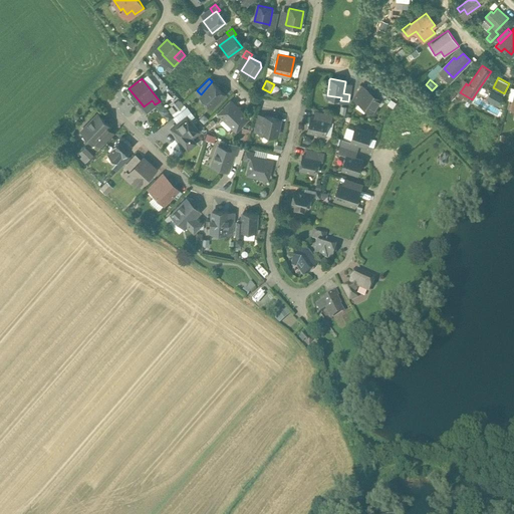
[(212,81),(201,94),(213,105),(225,93),(212,81)]
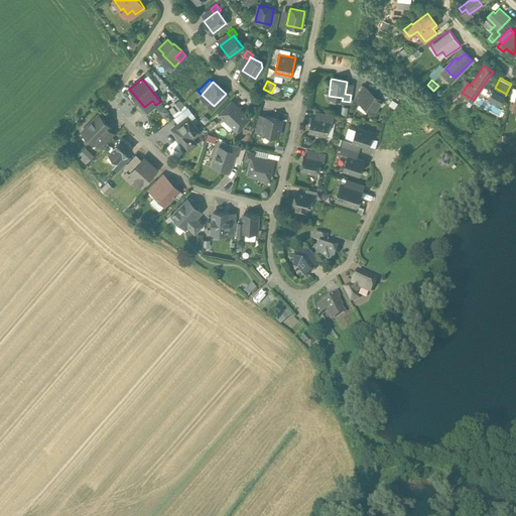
[(364,87),(359,95),(363,98),(369,90),(364,87)]
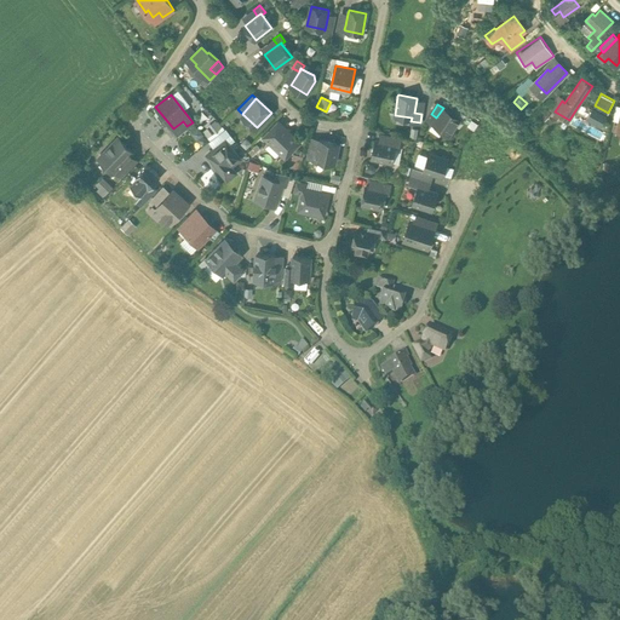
[(436,118),(431,114),(426,119),(432,124),(435,121),(451,132),(459,119),(443,108),(436,118)]
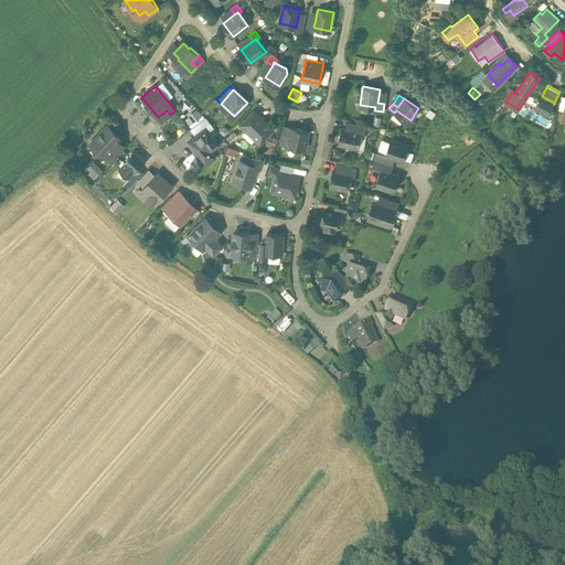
[(497,98),(491,105),(496,109),(502,103),(497,98)]
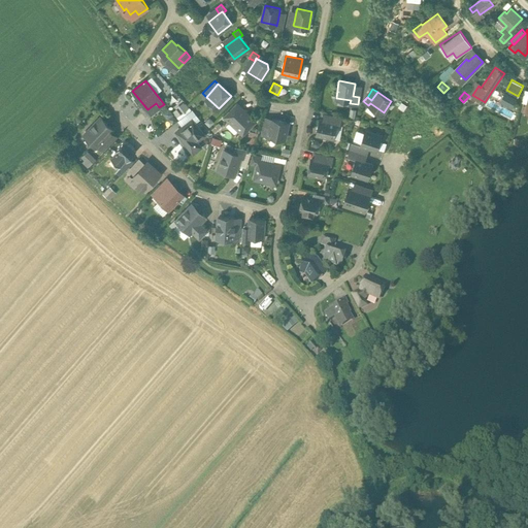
[(516,99),(505,93),(501,101),(512,106),(516,99)]
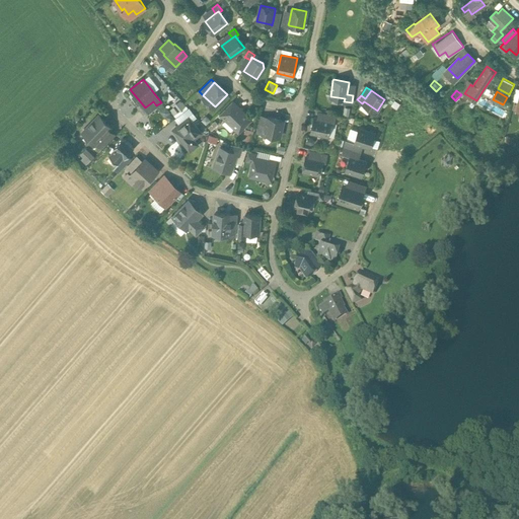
[(174,115),(186,106),(180,99),(169,107),(174,115)]
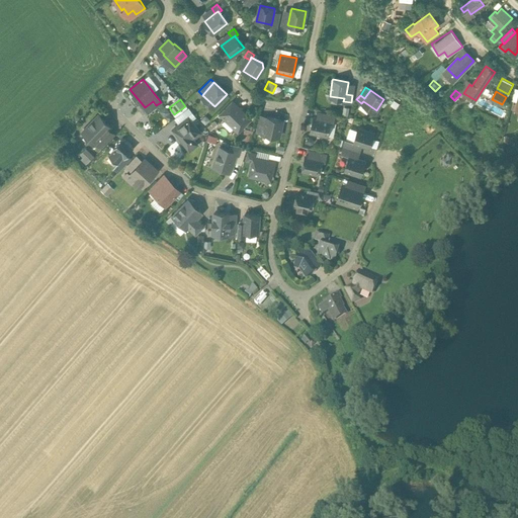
[(233,100),(225,108),(230,112),(237,105),(233,100)]
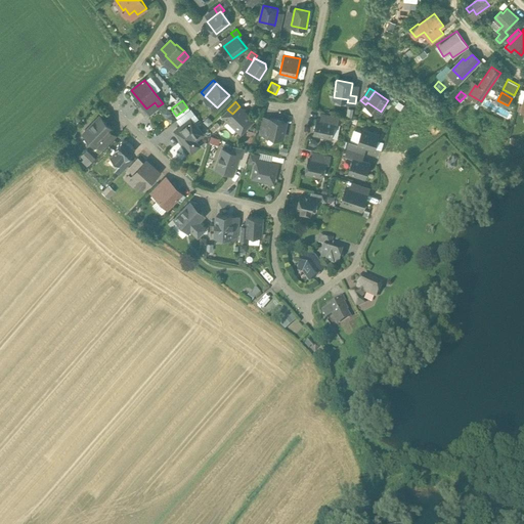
[(155,102),(146,108),(149,114),(158,106),(155,102)]
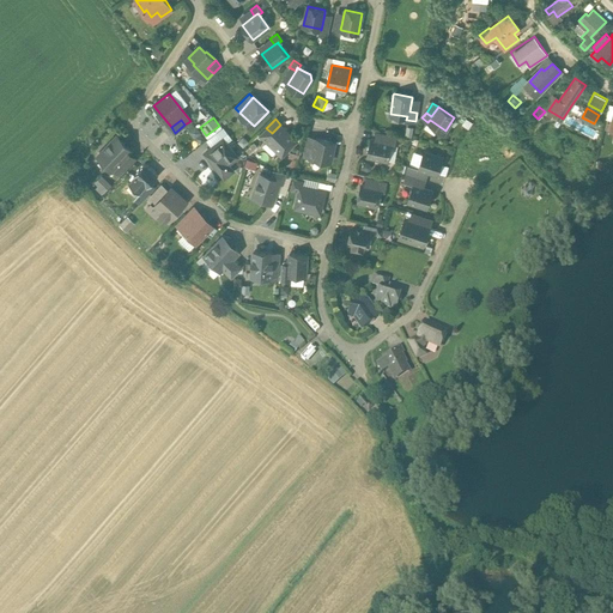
[(199,143),(206,135),(195,125),(189,132),(199,143)]
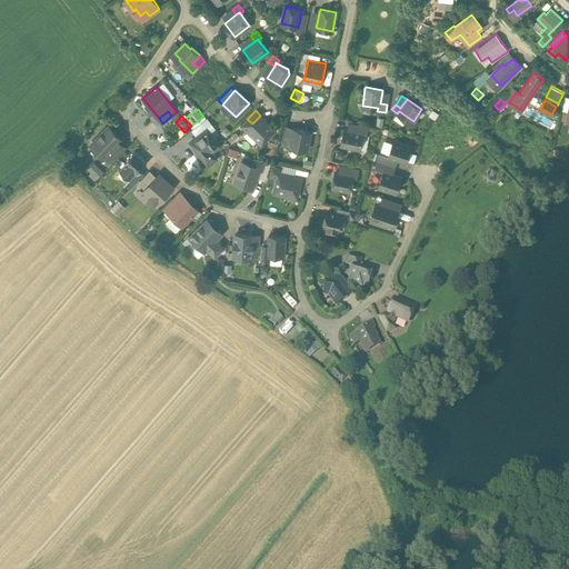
[(260,116),(252,123),(247,119),(242,125),(262,145),(276,130),(260,116)]
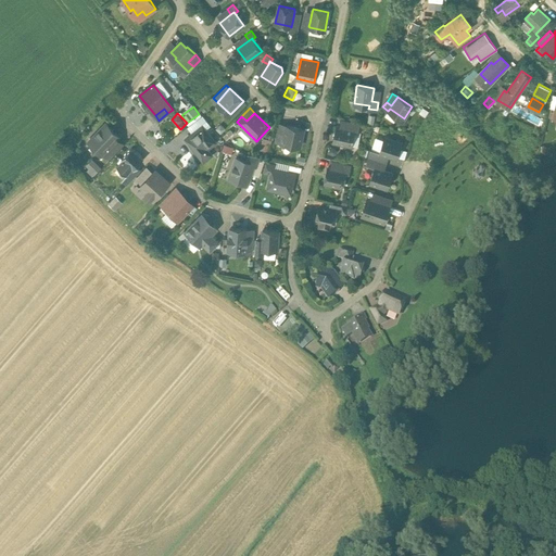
[(106,123),(90,139),(103,152),(104,152),(110,156),(114,152),(109,147),(117,139),(119,136),(106,123)]
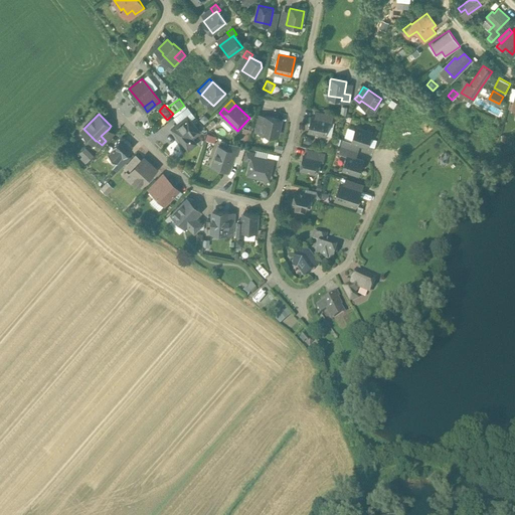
[(266,116),(260,115),(256,125),(264,127),(266,116)]
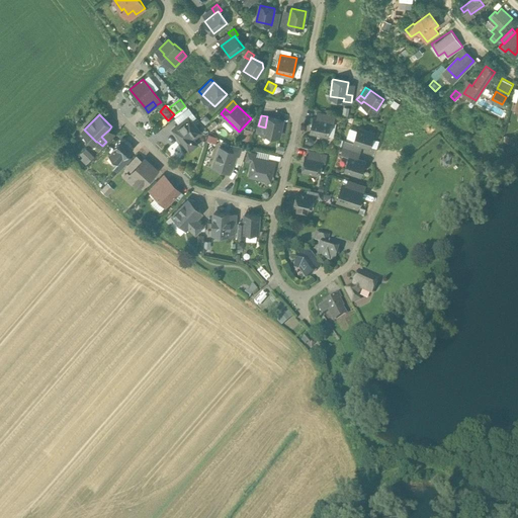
[(283,120),(267,116),(265,127),(258,125),(257,132),(279,137),(283,120)]
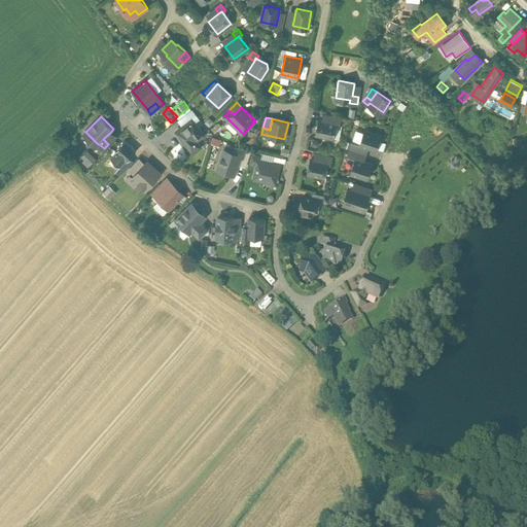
[(192,119),(176,132),(188,147),(204,135),(192,119)]
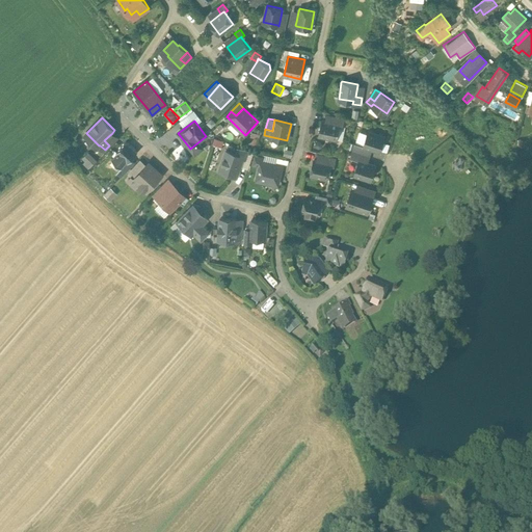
[(325,121),(322,121),(319,135),(336,139),(338,132),(339,132),(339,131),(338,131),(339,125),(339,124),(336,123),(325,121)]
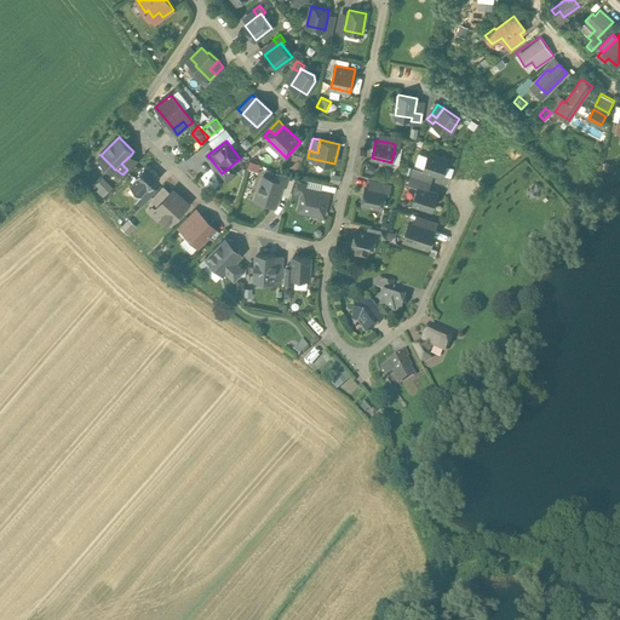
[(448,159),(429,153),(424,170),(434,173),(442,176),(448,159)]
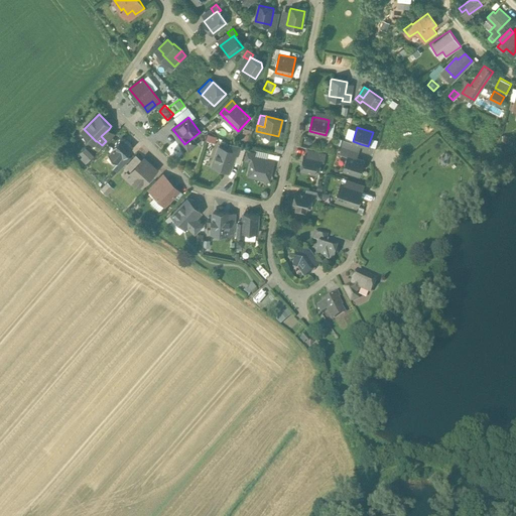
[(109,129),(101,136),(106,141),(114,134),(109,129)]
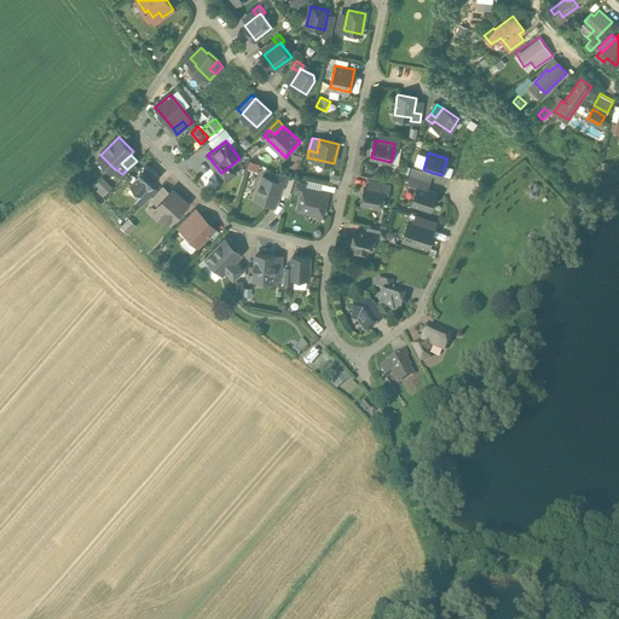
[(256,169),(260,163),(249,160),(247,166),(256,169)]
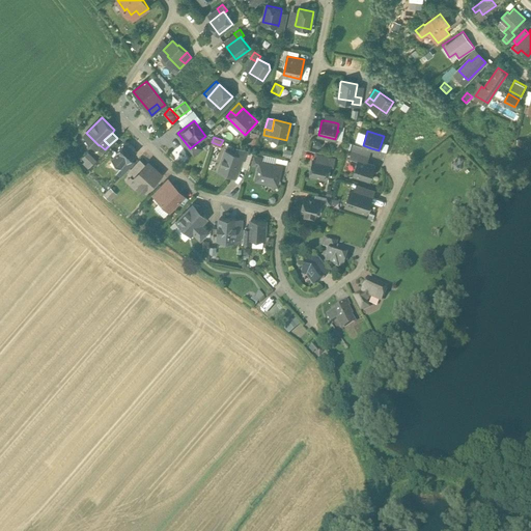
[(137,151),(126,141),(116,151),(117,152),(111,158),(121,167),(127,161),(128,162),(137,151)]
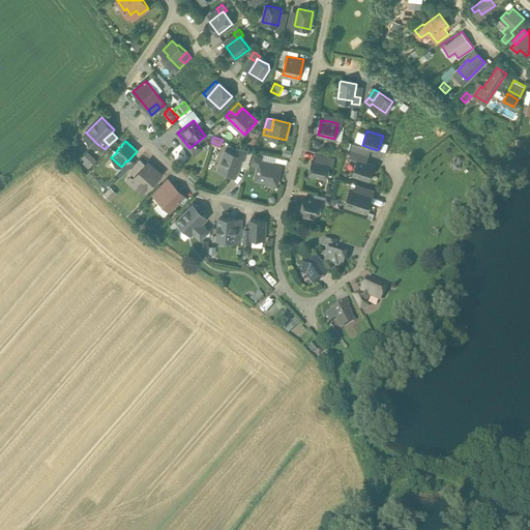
[(362,145),(359,144),(357,151),(369,155),(371,148),(362,145)]
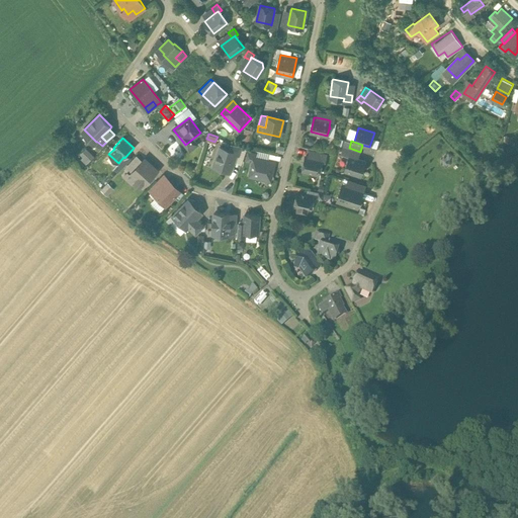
[(231,150),(220,147),(213,166),(231,171),(237,153),(239,154),(242,146),(233,144),(231,150)]
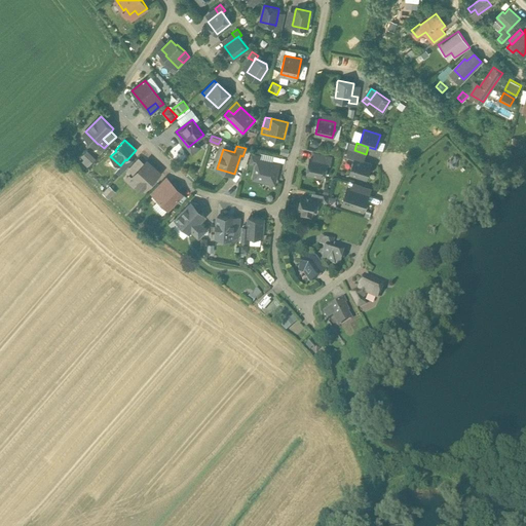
[(86,149),(79,157),(88,165),(96,157),(86,149)]
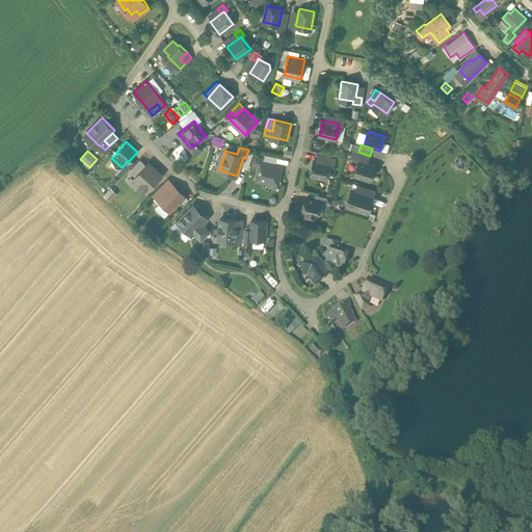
[(370,156),(358,152),(355,159),(358,160),(368,162),(370,156)]
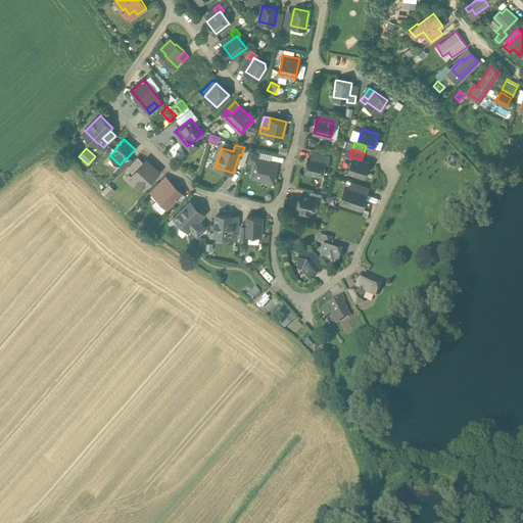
[(273,154),(258,151),(257,154),(257,158),(271,161),(273,154)]
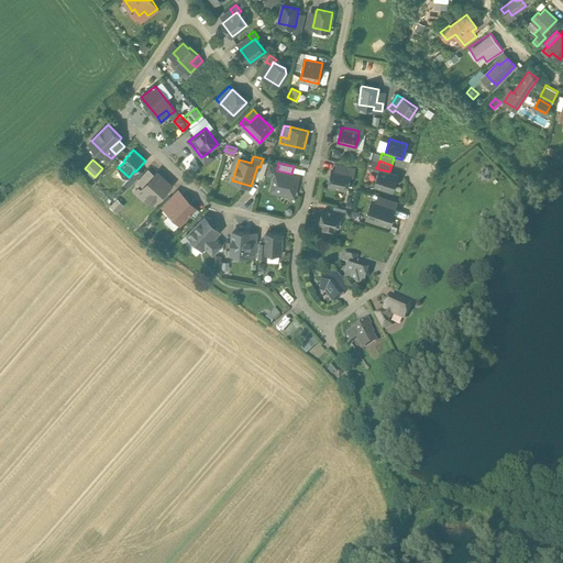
[(148,169),(136,184),(142,189),(155,175),(148,169)]
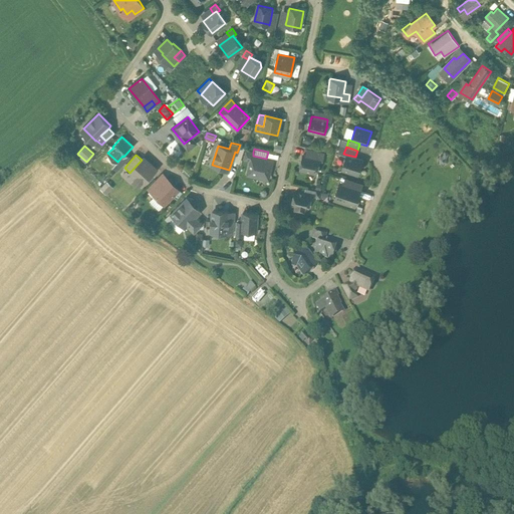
[(306,155),(303,155),(300,169),(316,173),(319,159),(319,158),(316,157),(306,155)]
